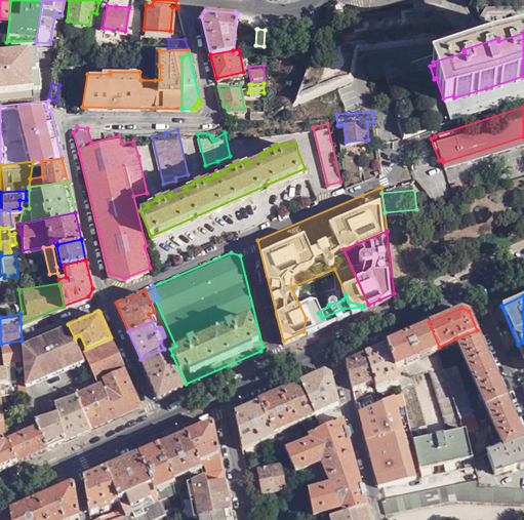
[(429,322),(386,342),(398,375),(401,387),(402,391),(402,393),(414,389),(410,373),(430,367),(435,386),(447,383),(442,367),(436,348),(439,347),(429,322)]
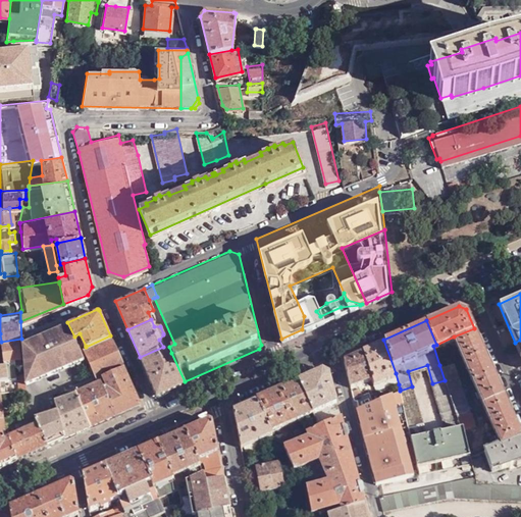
[(84,356),(74,337),(67,322),(62,324),(49,329),(64,365),(84,356)]
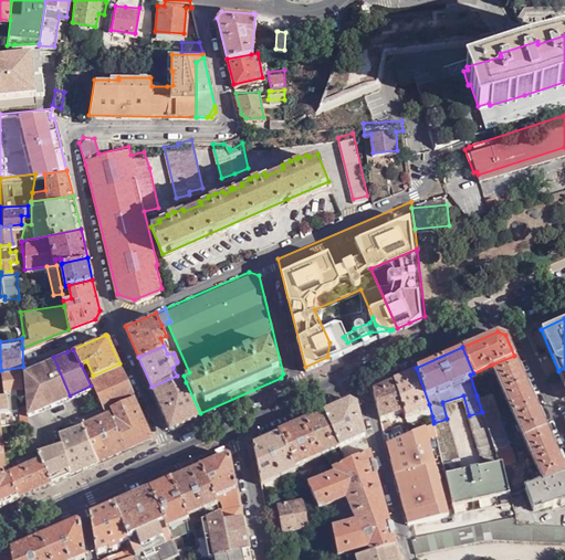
[(564,471),(514,356),(492,365),(540,472),(541,471),(544,477),(524,485),(532,506),(540,503),(541,505),(564,496),(564,477),(563,472),(564,471)]
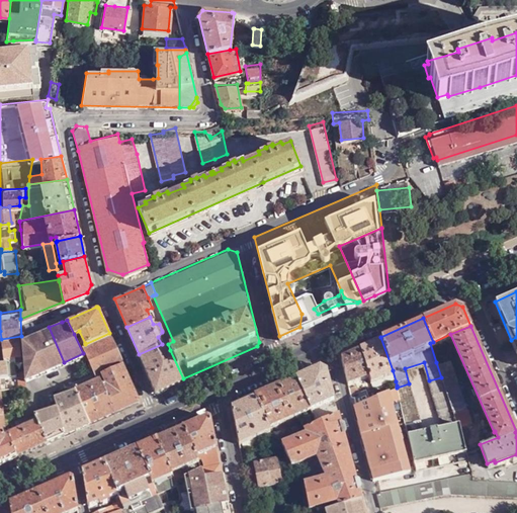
[(64,362),(49,327),(21,339),(23,358),(24,373),(25,378),(64,362)]
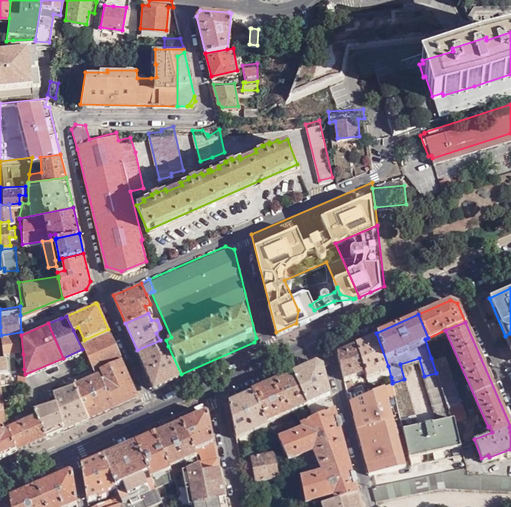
[(120,356),(108,329),(84,340),(84,339),(81,340),(94,367),(94,369),(97,368),(96,366),(120,356)]
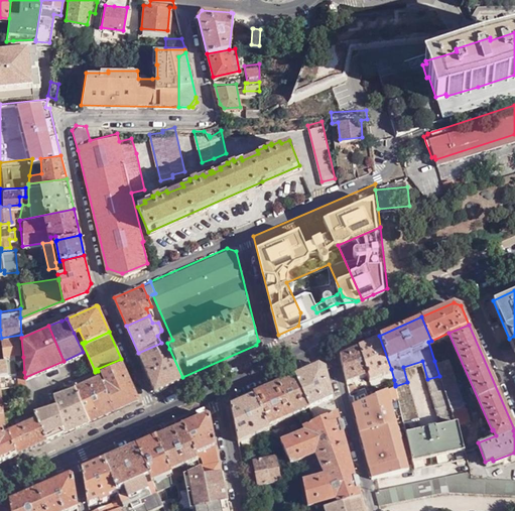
[(21,338),(21,335),(1,338),(4,359),(14,358),(23,357),(21,338)]
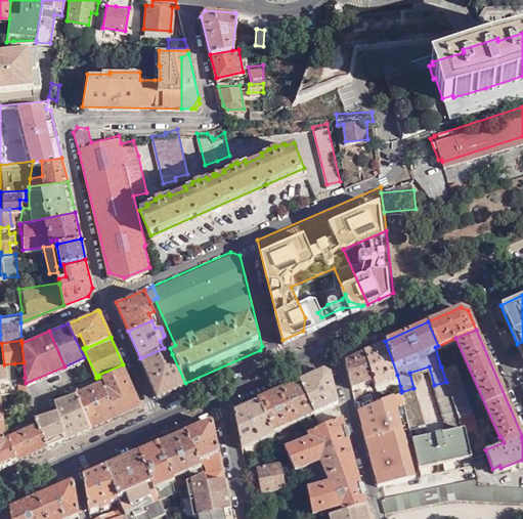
[(385,341),(363,350),(373,378),(376,384),(397,375),(385,341)]
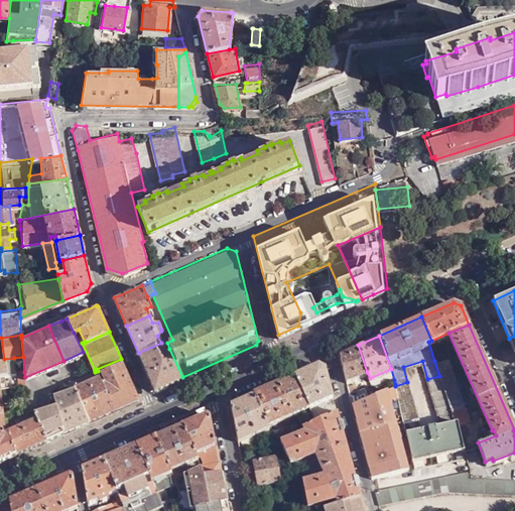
[(155,389),(182,377),(169,349),(165,351),(161,343),(138,353),(153,387),(154,388),(155,389)]
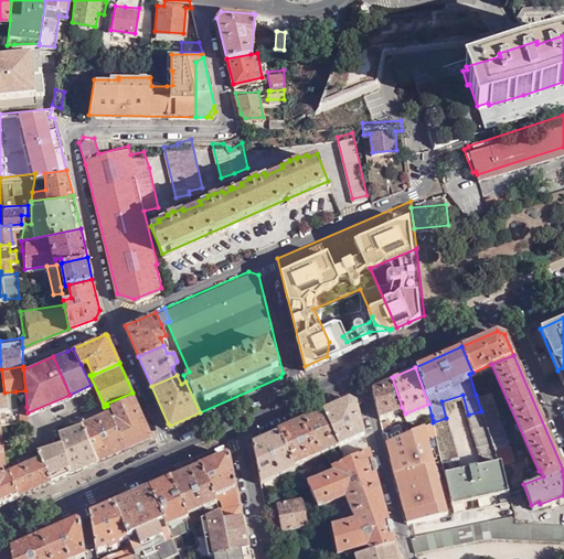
[(402,407),(392,377),(372,386),(380,415),(402,407)]
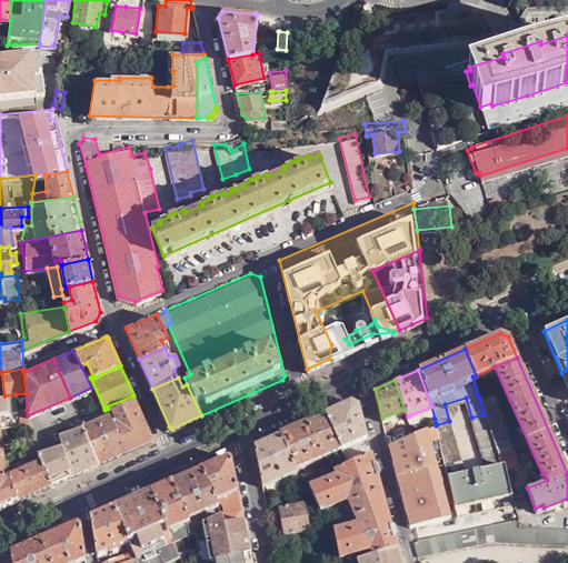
[(495,392),(479,398),(485,414),(497,451),(512,446),(495,392)]
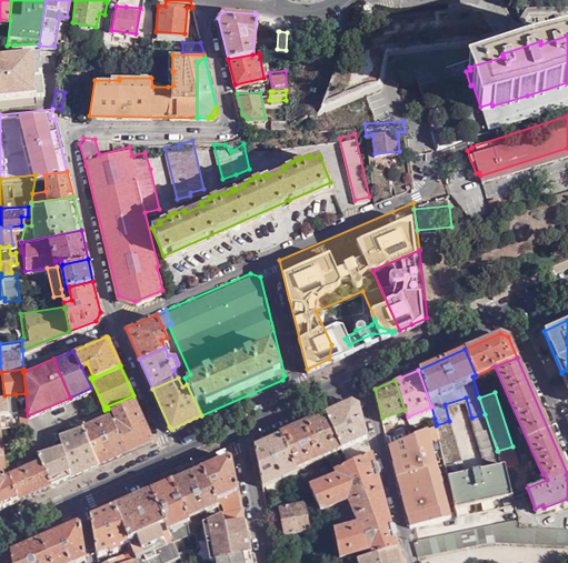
[(16,394),(5,395),(0,396),(0,412),(17,410),(16,394)]
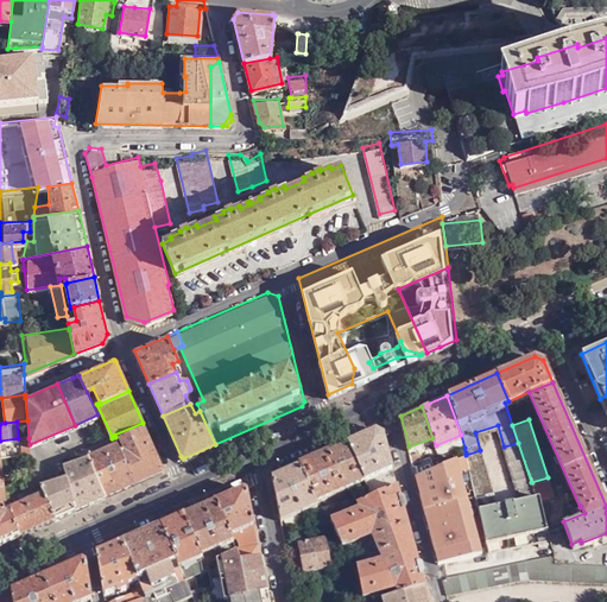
[(162,464),(143,423),(114,435),(115,437),(117,439),(132,481),(159,469),(162,464)]
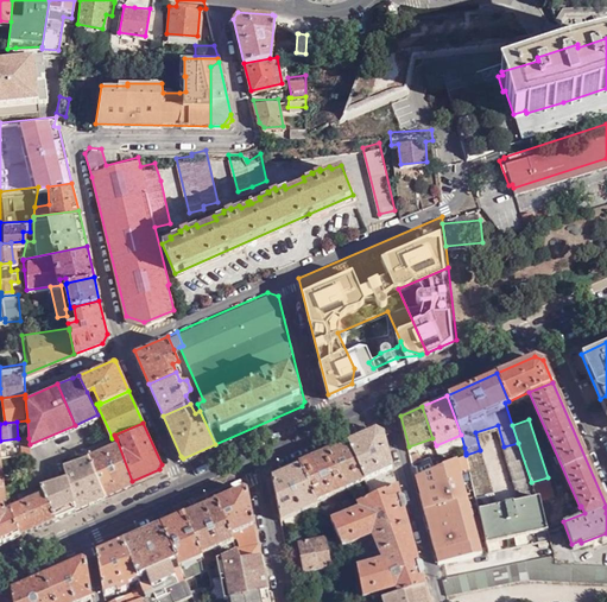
[(374,426),(346,438),(364,476),(371,492),(396,482),(381,431),(374,426)]
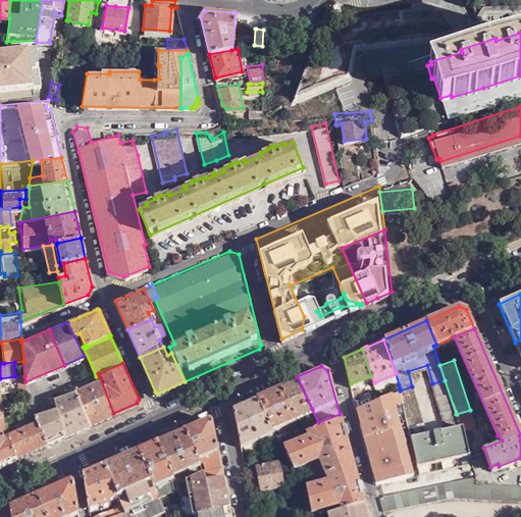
[(25,388),(24,376),(16,376),(18,389),(19,389),(25,388)]
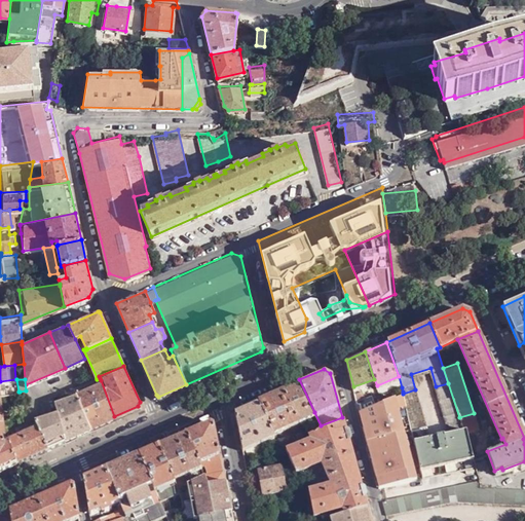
[(299,379),(283,386),(299,419),(314,412),(299,379)]
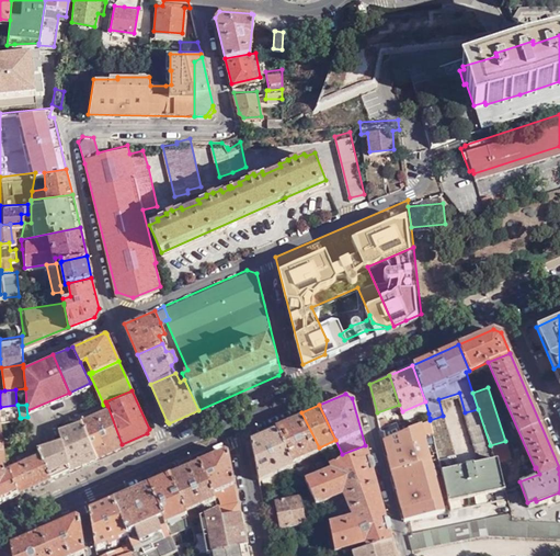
[(96,456),(122,444),(107,406),(80,418),(96,456)]
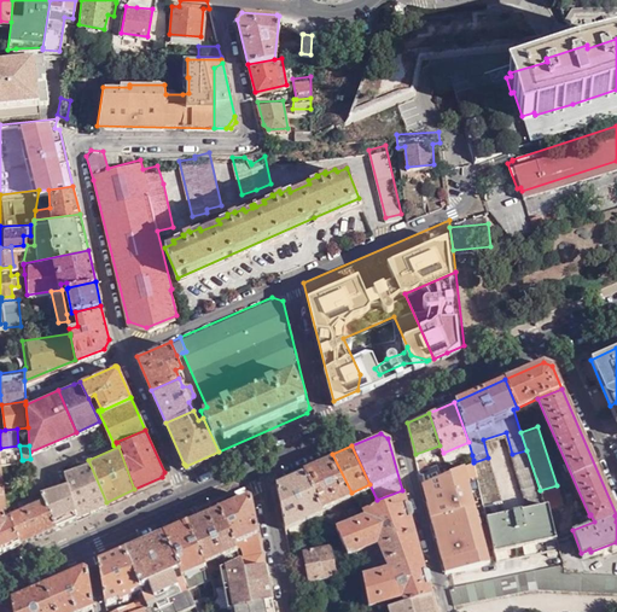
[(540,490),(527,450),(512,454),(523,493),(531,506),(545,503),(540,490)]
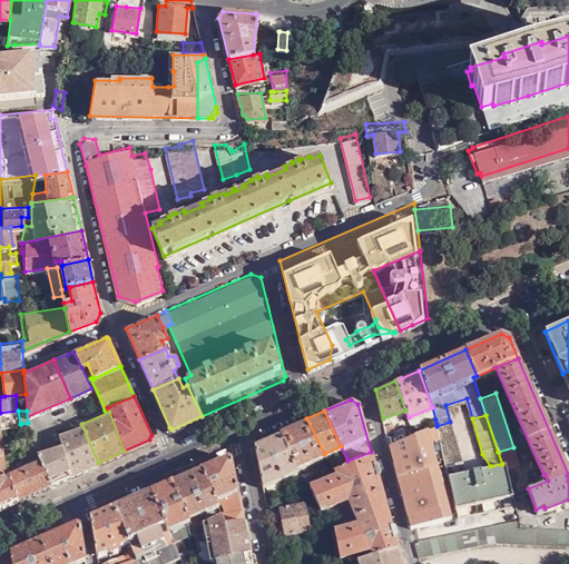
[(306,418),(280,431),(294,466),(324,454),(306,418)]
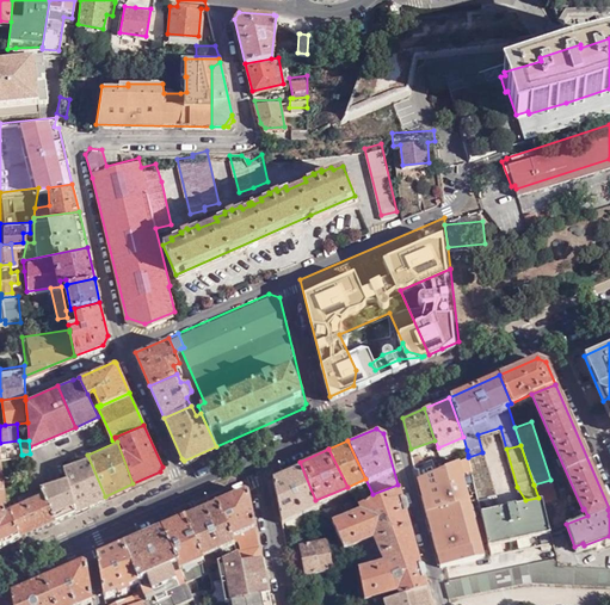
[(420,450),(411,454),(413,462),(423,458),(420,450)]
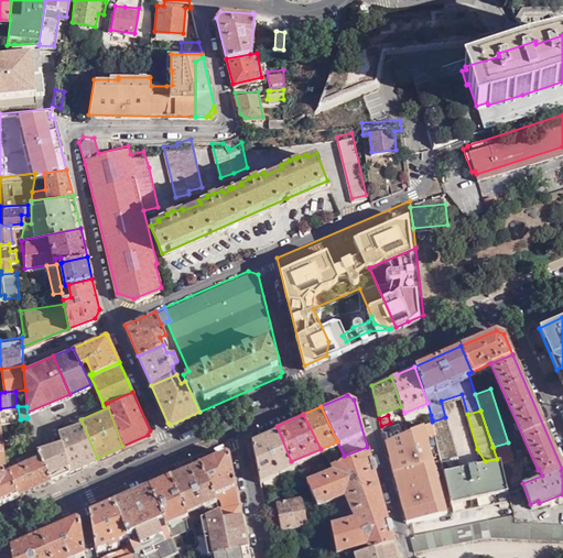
[(432,422),(443,470),(453,468),(452,462),(455,461),(454,456),(457,455),(445,417),(432,422)]
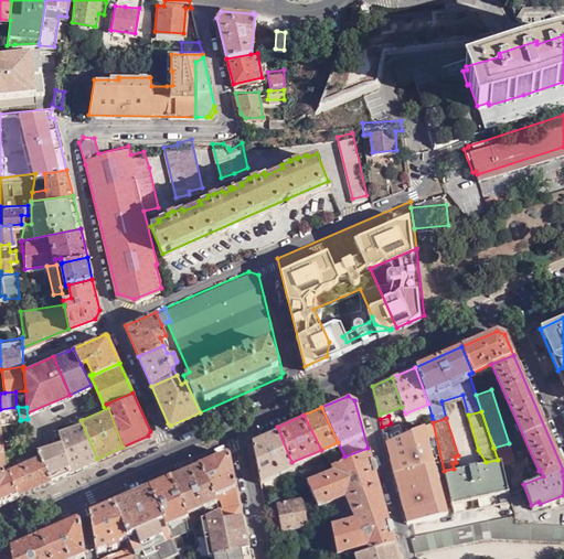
[(30,444),(28,419),(21,420),(24,445),(30,444)]
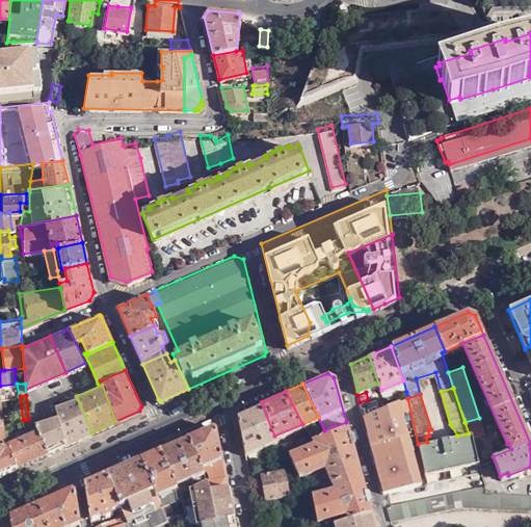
[(91,432),(76,396),(71,398),(72,399),(55,406),(57,411),(67,443),(91,432)]
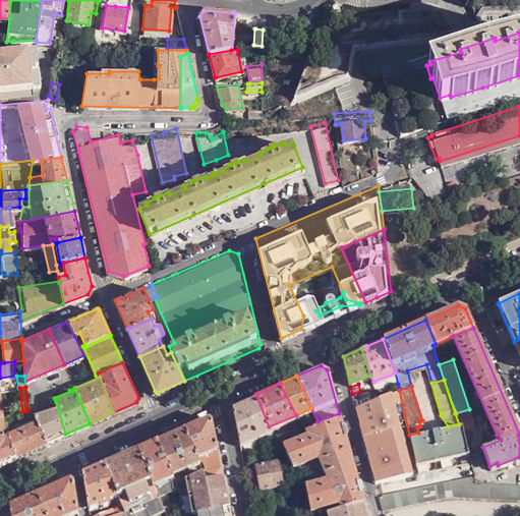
[(269,426),(255,394),(234,403),(233,405),(240,443),(242,443),(271,430),(269,426)]
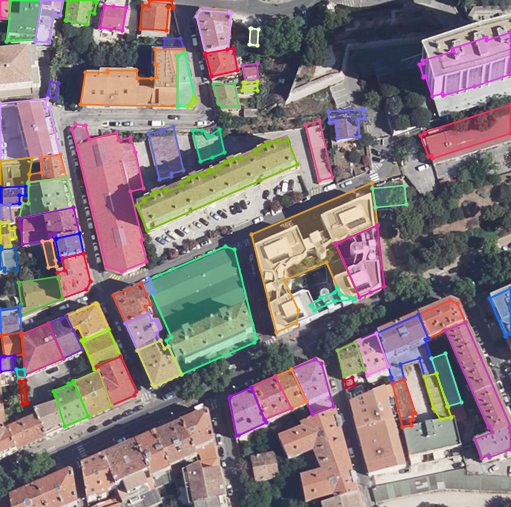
[(380,390),(368,393),(369,397),(354,401),(363,433),(364,433),(367,443),(387,438),(392,434),(389,430),(385,434),(383,428),(385,425),(382,414),(385,410),(380,390)]
